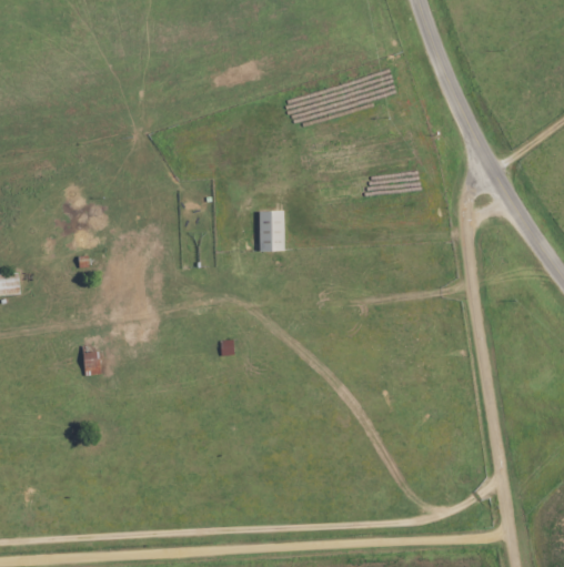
[(284,251),(284,210),(259,210),(259,251),(284,251)]
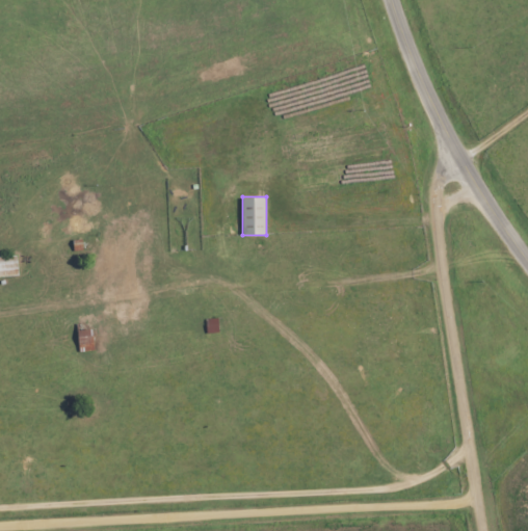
[(0,276),(19,276),(18,255),(0,255),(0,276)]
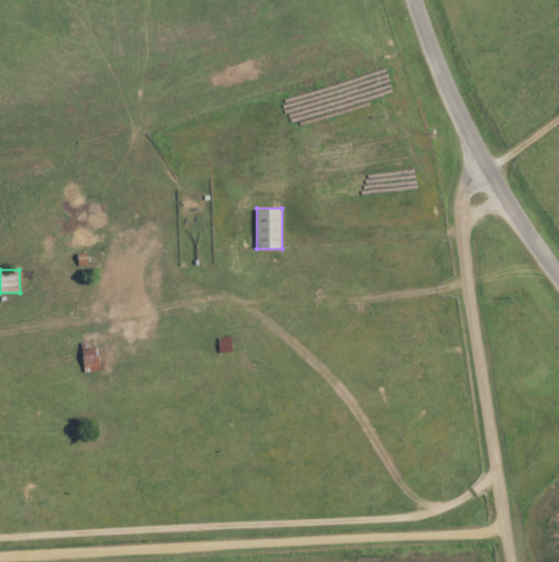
[(220,352),(233,352),(233,338),(220,338),(220,352)]
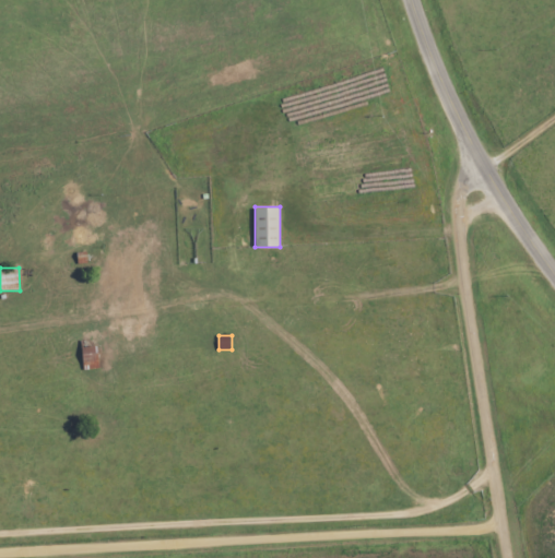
[(82,369),(98,369),(98,339),(82,339),(82,369)]
